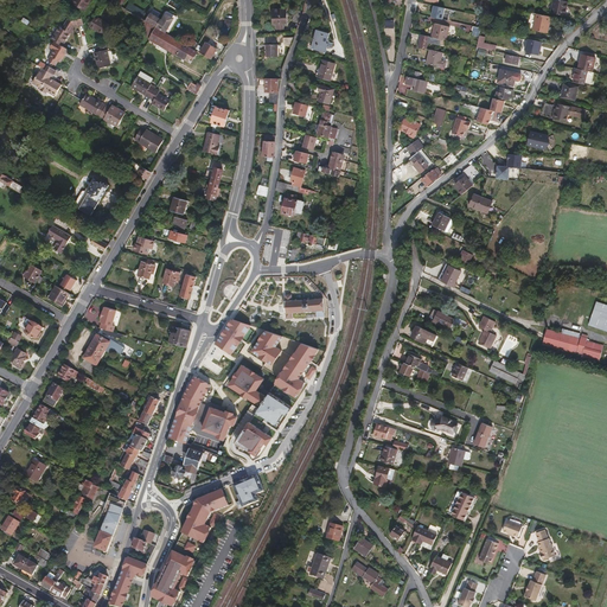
[(564,19),(567,5),(554,1),(550,16),(564,19)]
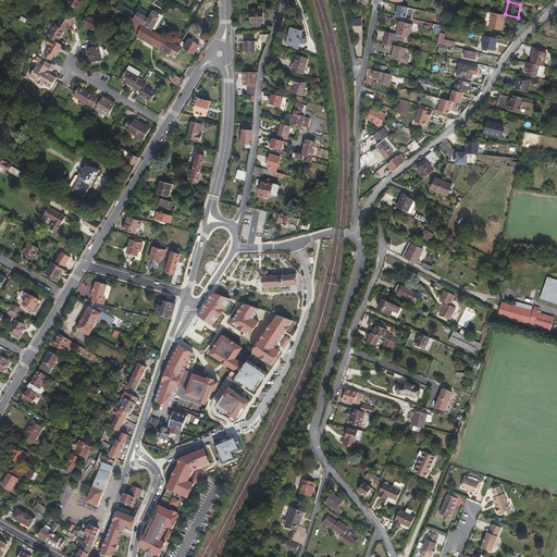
[(408,8),(397,5),(395,15),(406,17),(408,8)]
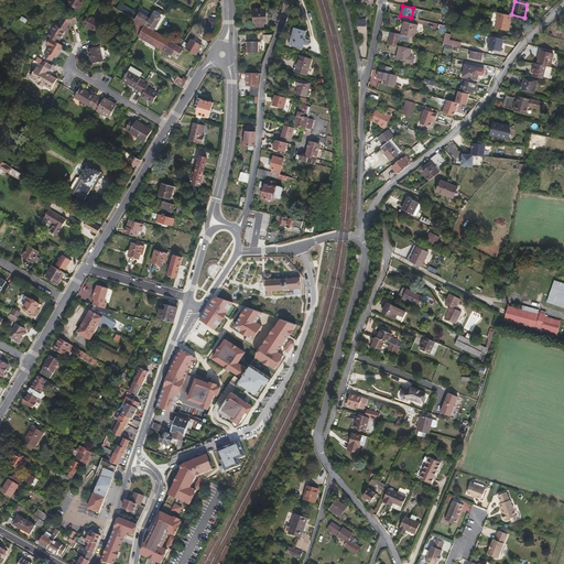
[(263,22),(267,21),(266,8),(253,9),(253,22),(257,22),(257,26),(263,26),(263,22)]
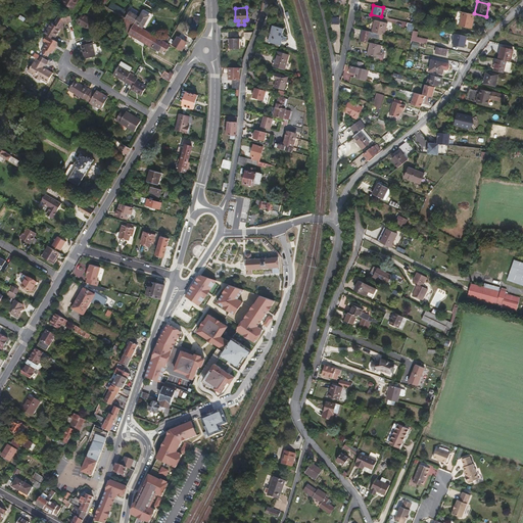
[(257,20),(260,10),(253,8),(250,17),(257,20)]
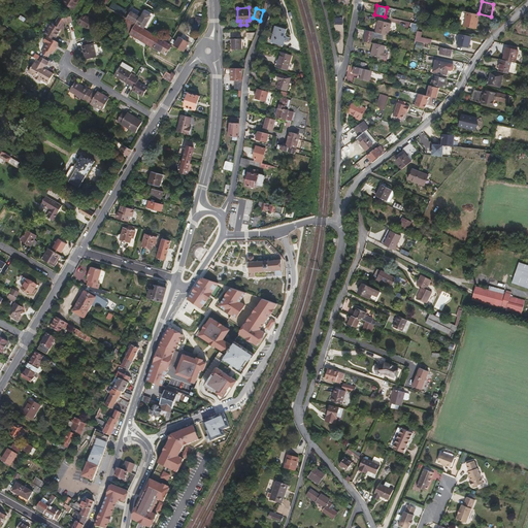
[(51,24),(44,34),(46,36),(54,40),(64,22),(68,22),(66,11),(61,12),(54,25),(51,24)]
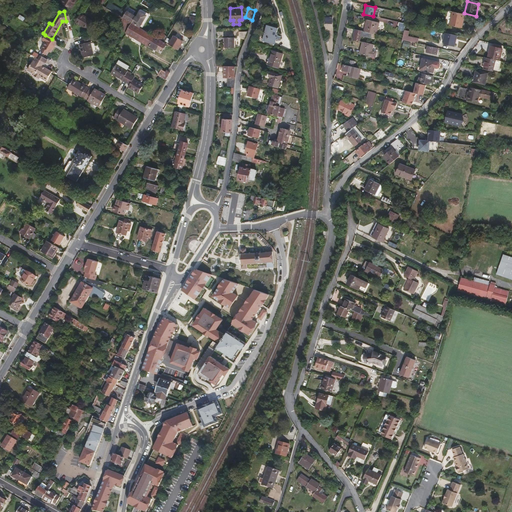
[(121,12),(120,15),(139,26),(142,20),(139,19),(127,11),(125,14),(121,12)]
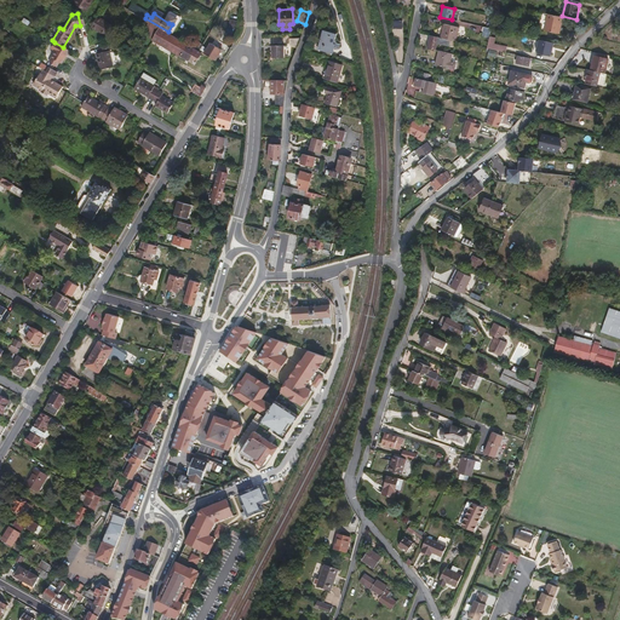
[(540,32),(557,36),(558,29),(561,19),(541,15),(539,26),(540,29),(540,32)]
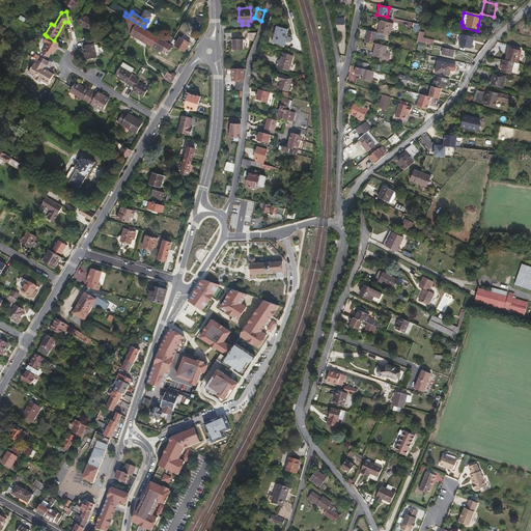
[(90,30),(96,21),(84,14),(79,23),(90,30)]
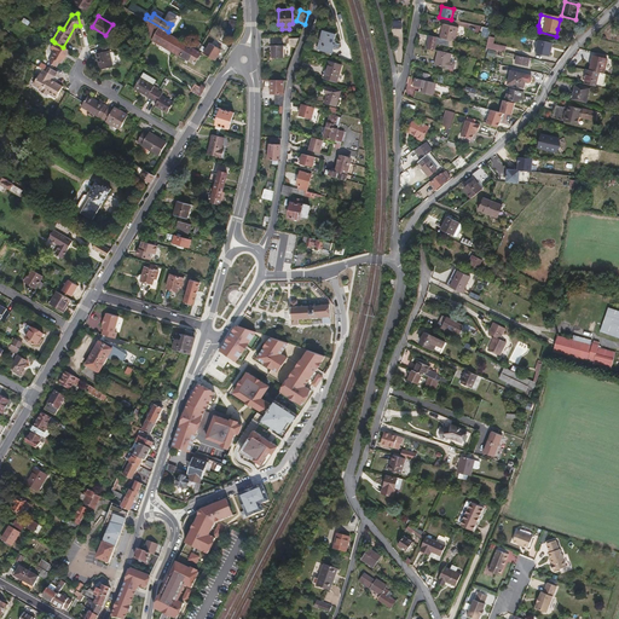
[(179,21),(172,16),(168,23),(172,24),(168,32),(172,34),(179,21)]
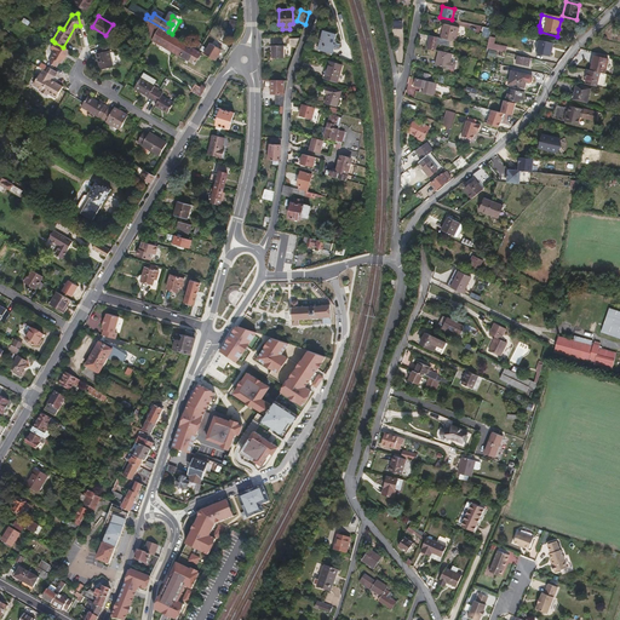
[(148,21),(143,30),(155,38),(160,28),(148,21)]
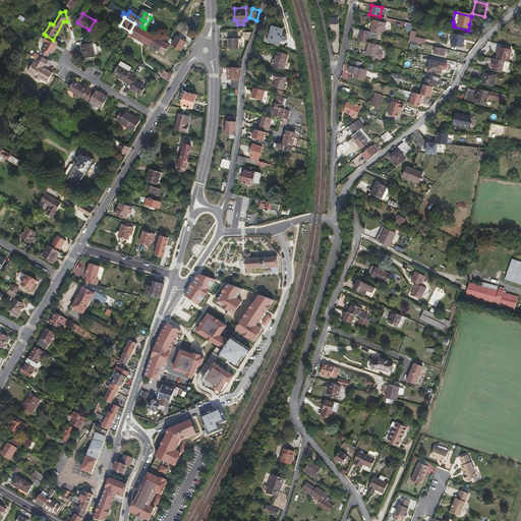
[(383,35),(386,21),(373,18),(370,32),(383,35)]
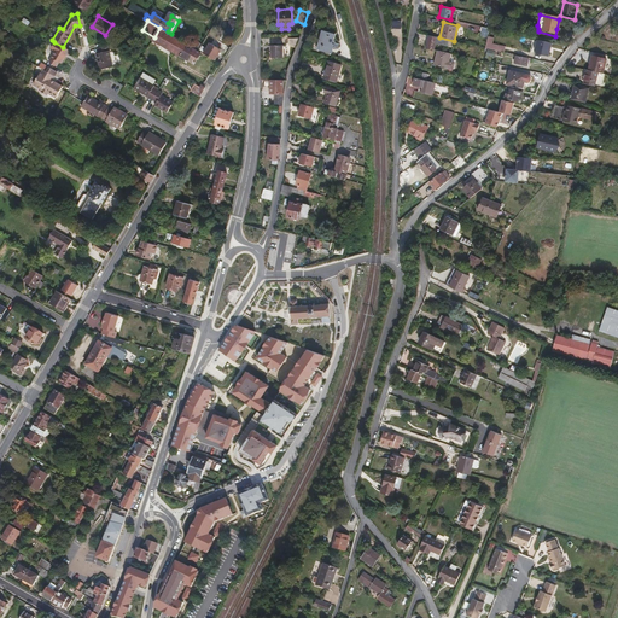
[(187,45),(159,28),(155,38),(153,39),(180,56),(194,64),(200,53),(197,51),(187,45)]
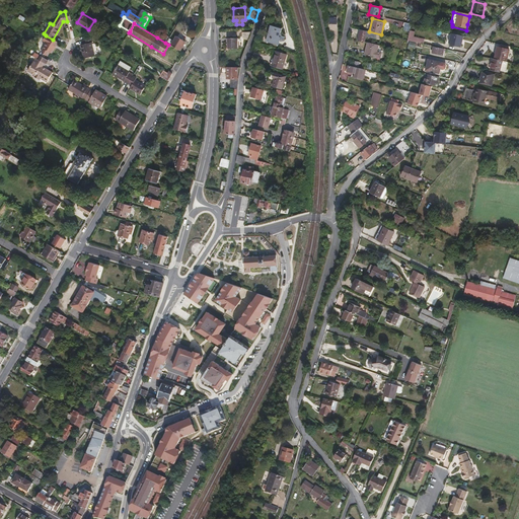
[(280,36),(282,26),(272,23),(267,41),(279,45),(281,36),(280,36)]
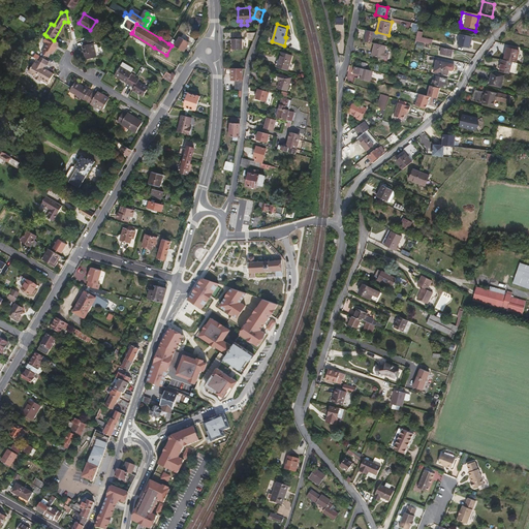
[(373,42),(375,32),(368,30),(365,40),(373,42)]
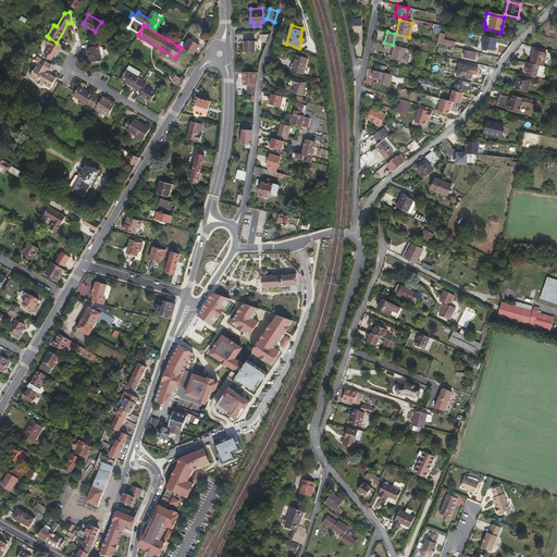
[(440,32),(438,44),(455,47),(456,41),(445,39),(446,33),(440,32)]
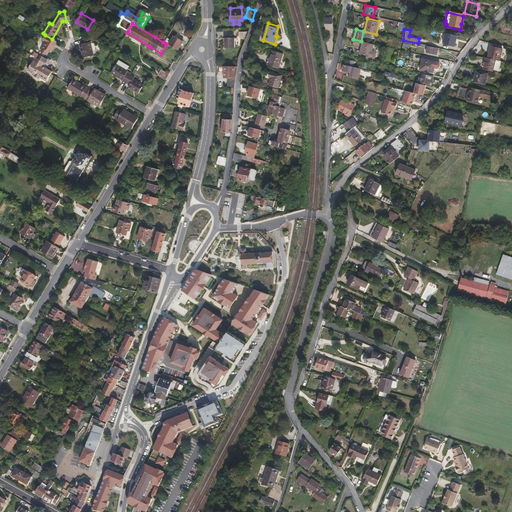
[(239,38),(245,39),(248,31),(239,32),(239,38)]
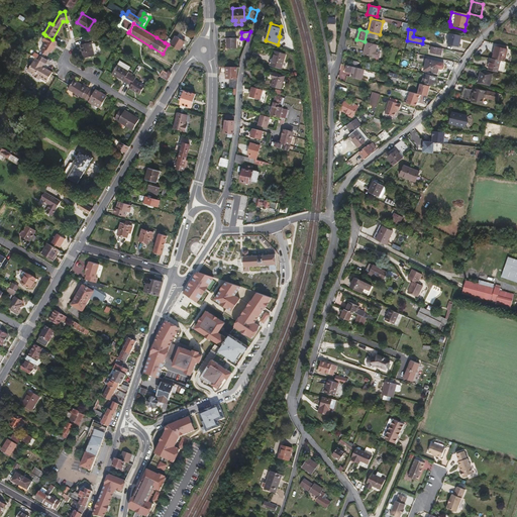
[(459,46),(461,35),(450,32),(448,39),(453,40),(452,44),(459,46)]
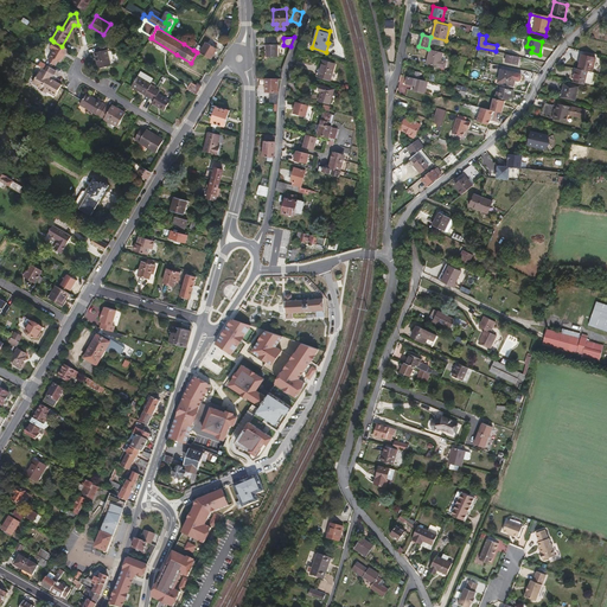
[(61,63),(68,50),(62,46),(53,42),(50,48),(55,51),(49,61),(56,65),(58,62),(61,63)]
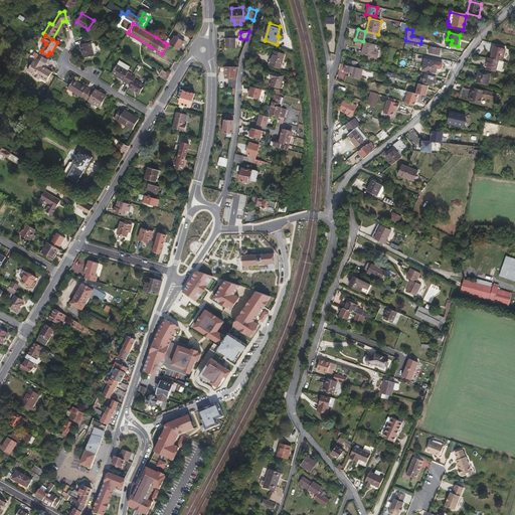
[(179,51),(184,42),(175,36),(170,45),(171,46),(179,51)]
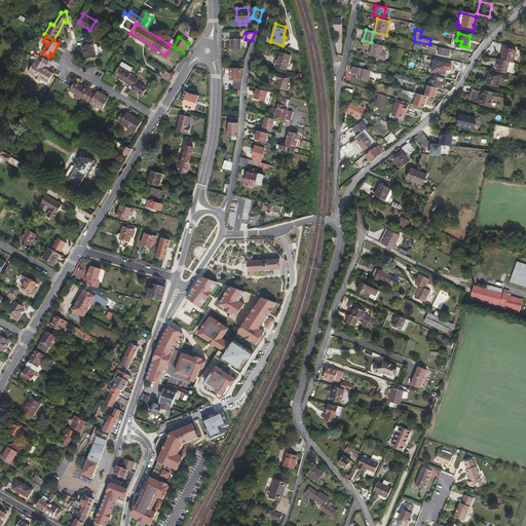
[(85,60),(97,57),(92,38),(83,41),(84,45),(82,46),(85,60)]
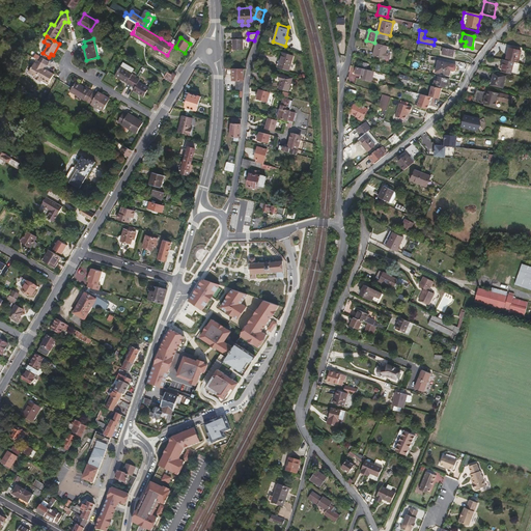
[(243,50),(243,39),(233,38),(233,49),(243,50)]
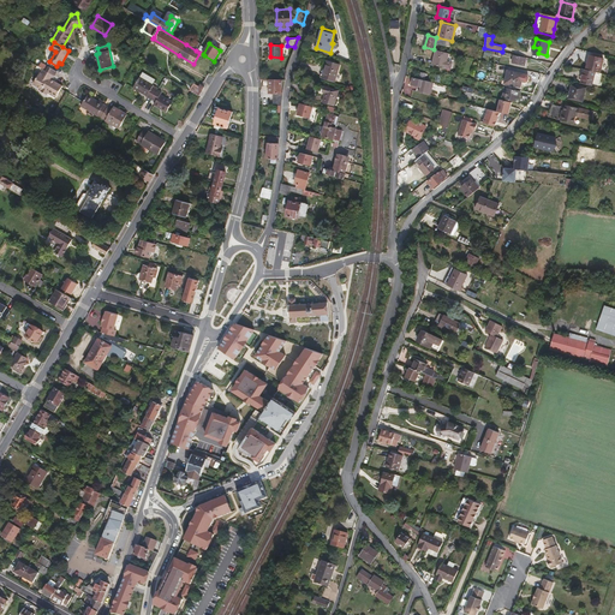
[(448,53),(436,49),(433,64),(451,67),(452,61),(447,60),(448,53)]
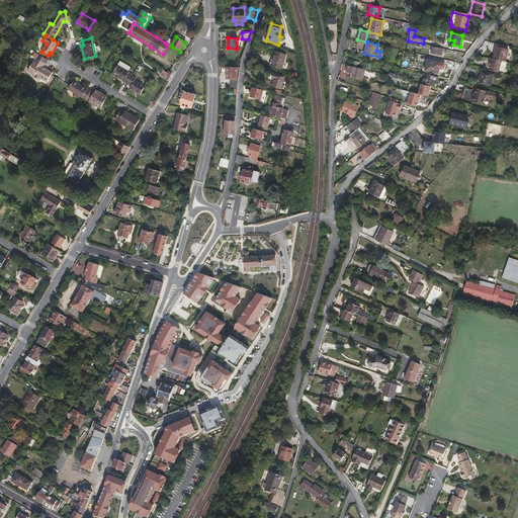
[(442,55),(443,49),(434,46),(432,53),(442,55)]
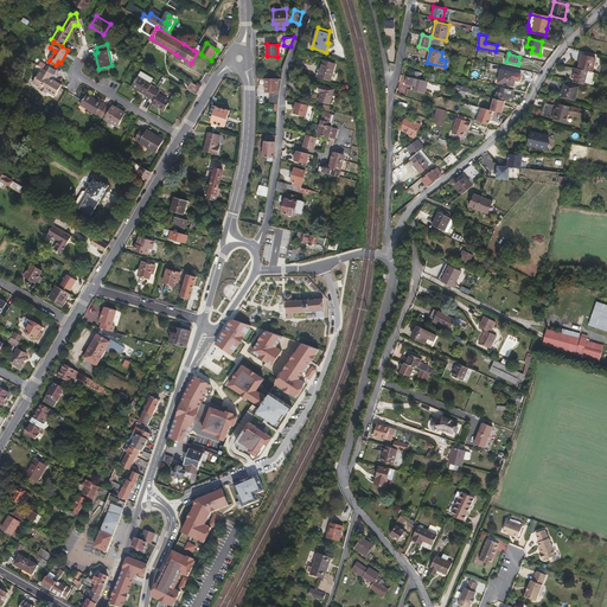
[(581,64),(580,63),(579,69),(588,71),(592,72),(595,58),(583,55),(581,64)]
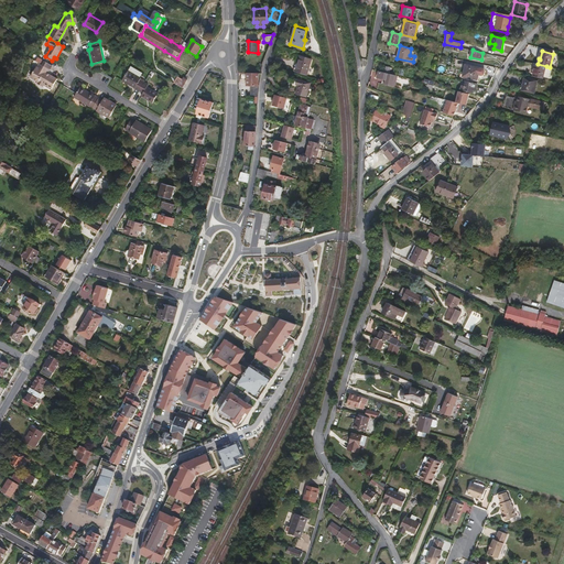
[(305,73),(310,58),(300,55),(295,71),(305,73)]
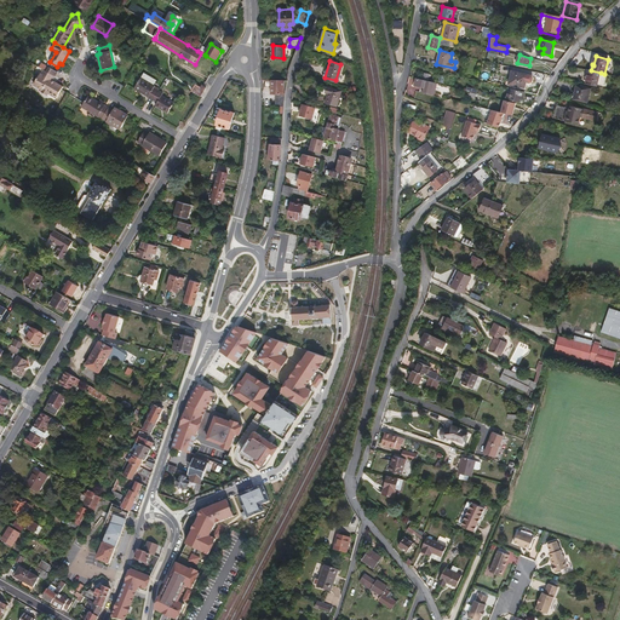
[(583,84),(597,86),(601,73),(591,70),(586,69),(583,84)]
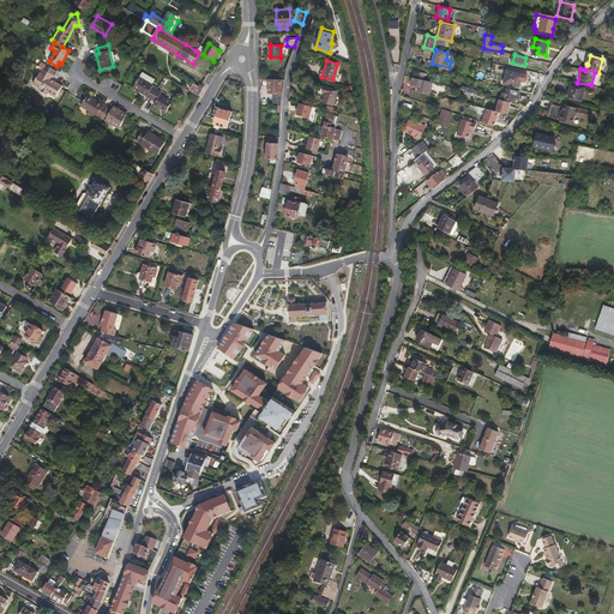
[(61,86),(52,80),(54,76),(47,71),(43,70),(41,73),(40,73),(34,84),(41,89),(41,91),(47,95),(48,92),(55,97),(61,86)]
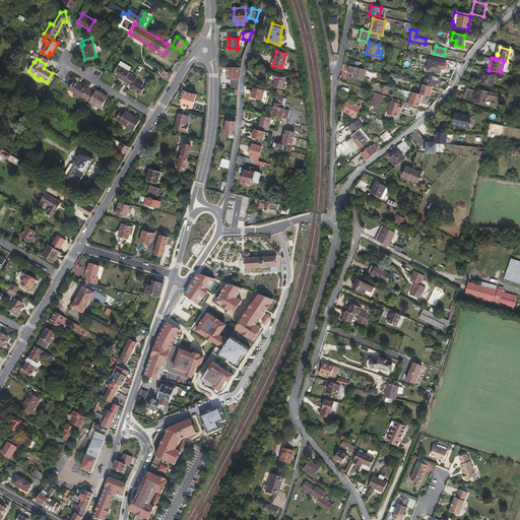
[(446,62),(430,59),(427,69),(440,72),(441,67),(444,68),(446,67),(447,64),(446,62)]
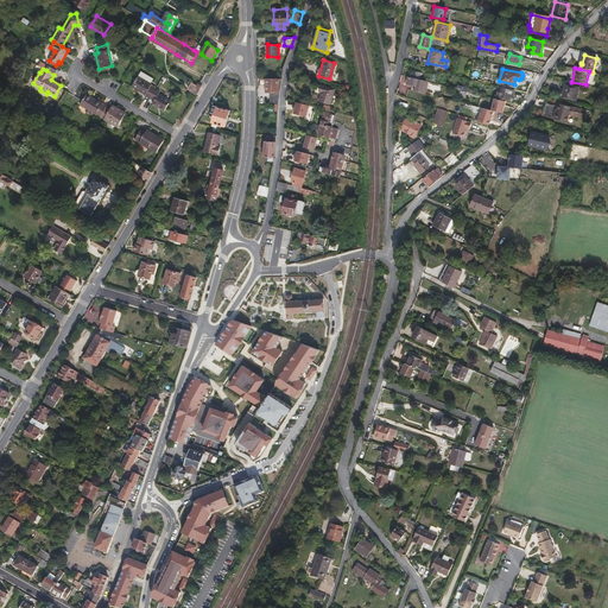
[(409,75),(406,82),(415,84),(420,86),(423,78),(409,75)]
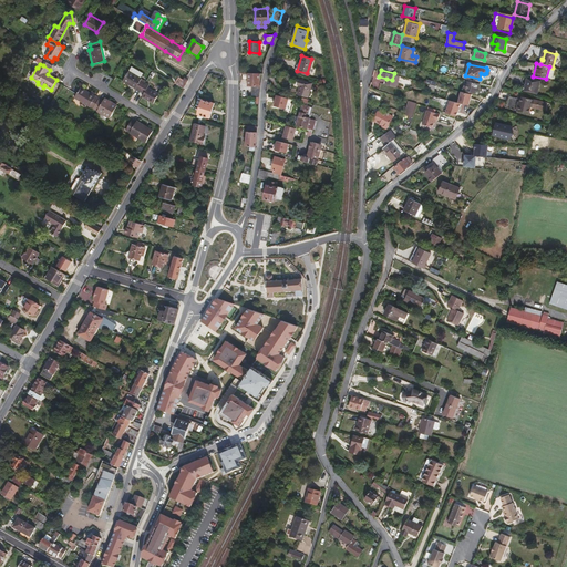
[(135,89),(142,78),(129,71),(122,81),(135,89)]
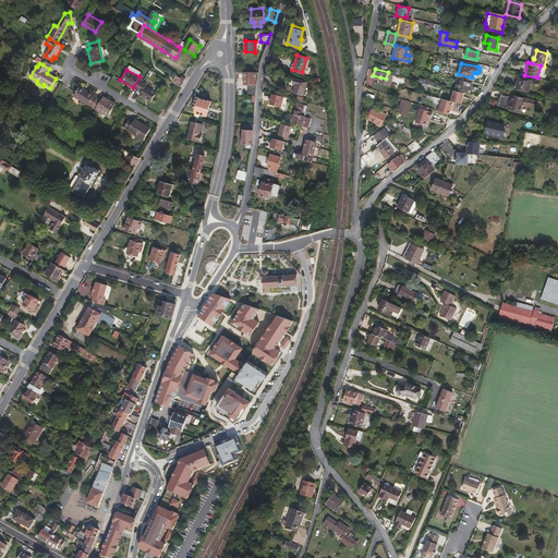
[(254,84),(255,72),(244,72),(244,84),(246,84),(246,96),(254,96),(256,85),(254,84)]
